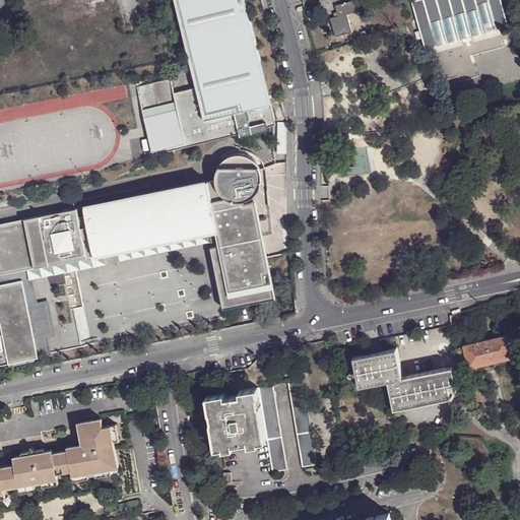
[(245,0),(175,0),(197,89),(204,122),(235,115),(271,106),(245,0)]
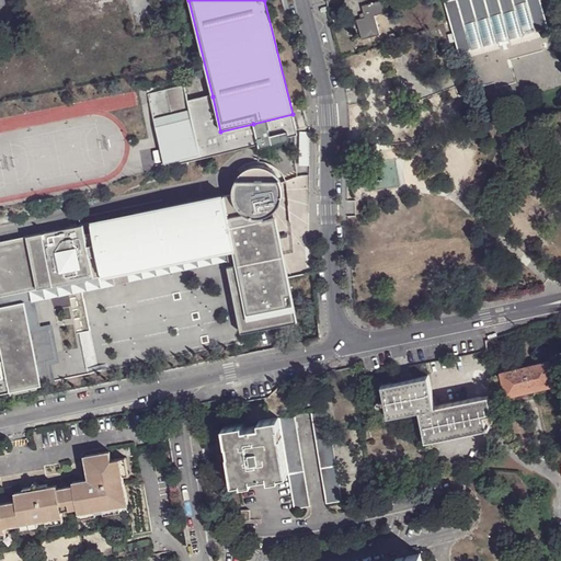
[(449,0),(443,2),(456,54),(548,29),(541,2),(548,1),(548,0),(449,0)]
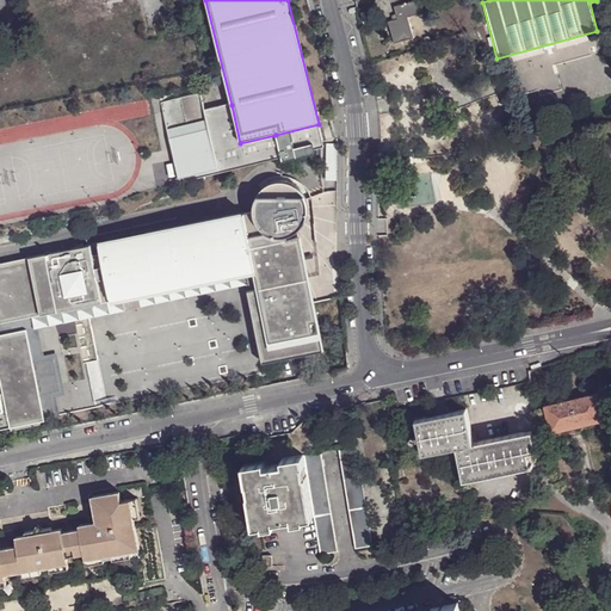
[(421,13),(419,1),(394,7),(396,20),(388,23),(394,43),(412,38),(407,18),(421,13)]
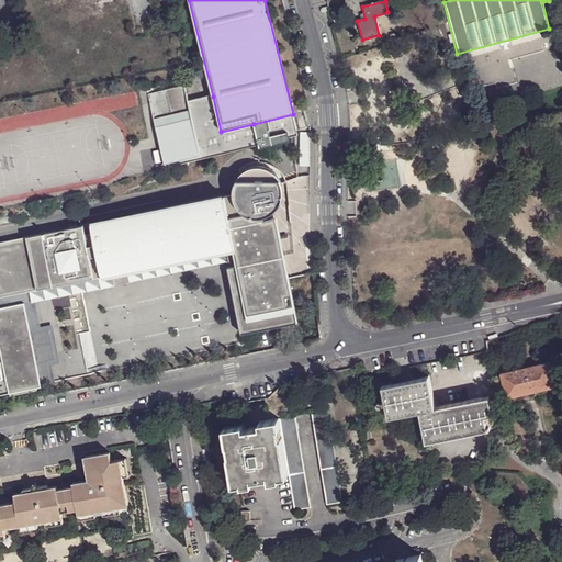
[(184,87),(148,96),(165,165),(201,156),(188,102),(184,87)]
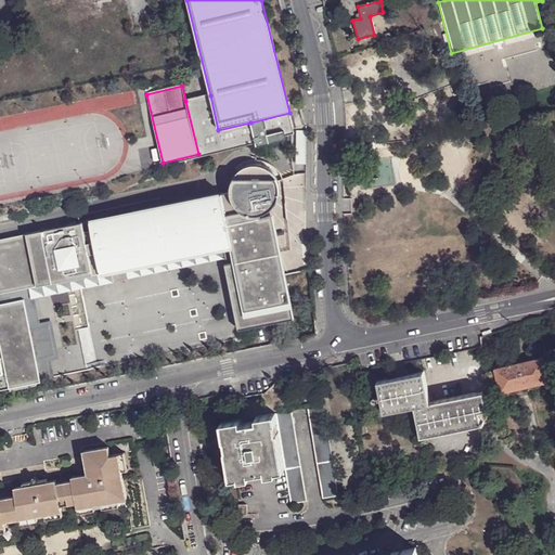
[(210,95),(185,101),(198,154),(255,141),(250,123),(218,130),(210,95)]
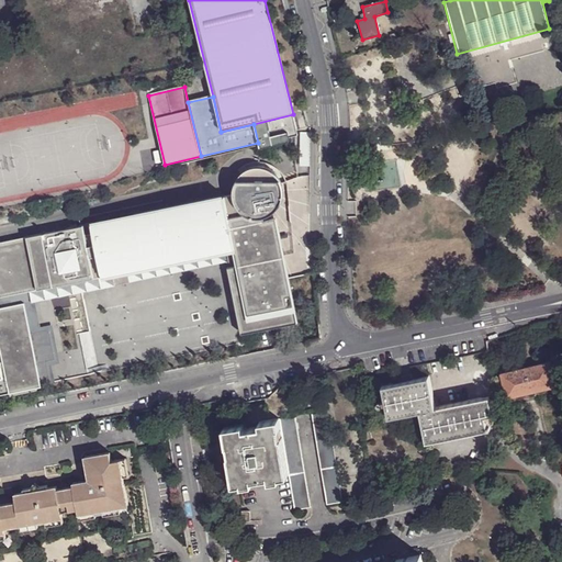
[(293,114),(254,124),(258,143),(289,135),(298,133),(293,114)]
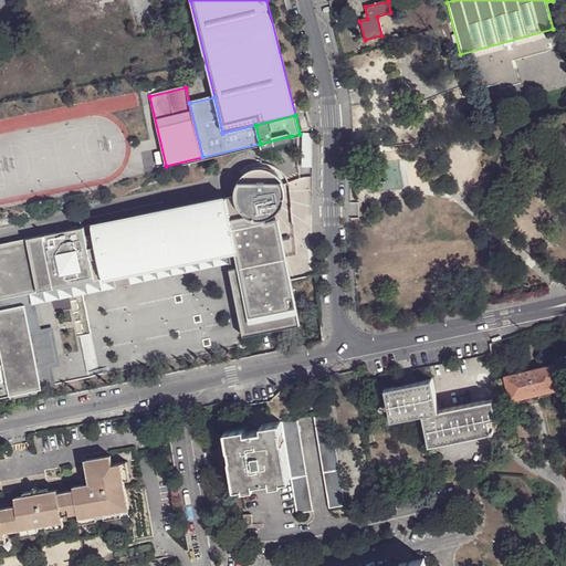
[(291,136),(260,144),(261,148),(262,152),(293,144),(291,136)]
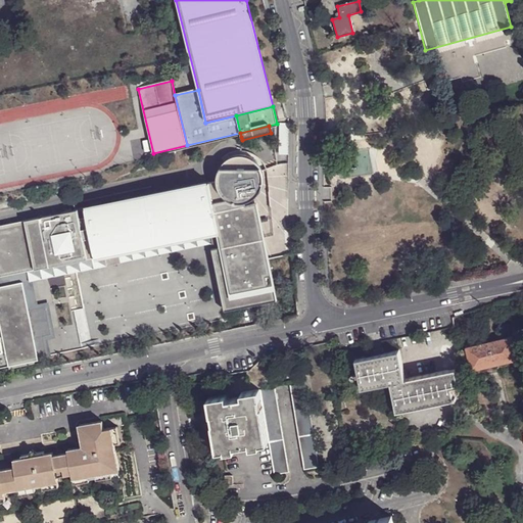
[(240,133),(187,145),(188,149),(241,137),(240,133)]
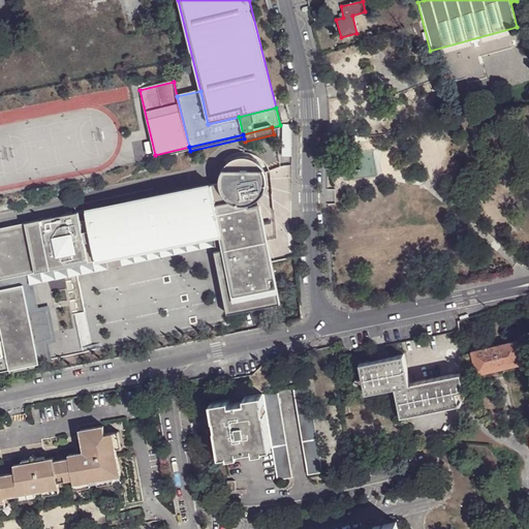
[(255,207),(254,203),(256,201),(259,198),(261,195),(265,189),(266,185),(266,181),(265,176),(263,173),(261,168),(258,165),(256,163),(253,161),(249,159),(245,159),(241,159),(237,159),(232,161),(228,163),(225,165),(222,169),(220,173),(219,177),(219,181),(24,220),(8,223),(0,224),(0,277),(29,272),(94,259),(210,237),(217,236),(220,250),(213,252),(224,315),(278,305),(275,287),(270,288),(269,279),(273,278),(270,261),(258,206),(255,207)]
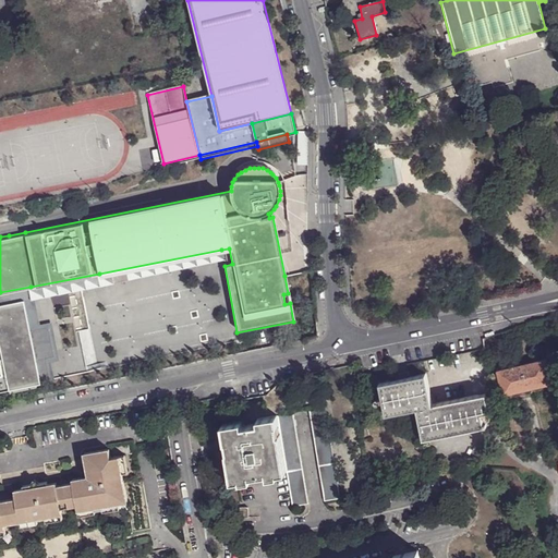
[(229,249),(221,250),(225,266),(232,264),(229,249)]
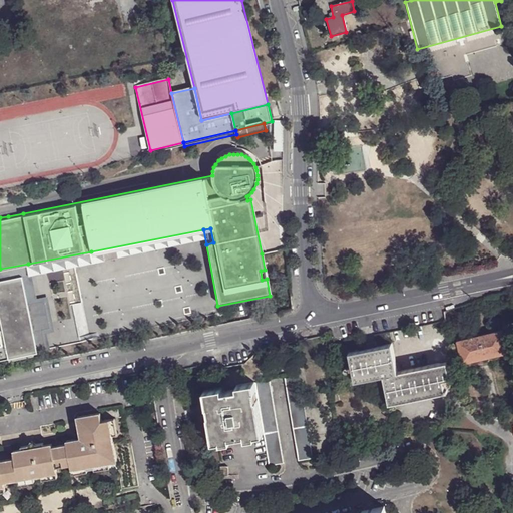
[(35,297),(28,264),(0,269),(0,279),(20,275),(26,303),(43,300),(48,327),(31,330),(35,350),(48,348),(44,331),(52,330),(46,295),(35,297)]
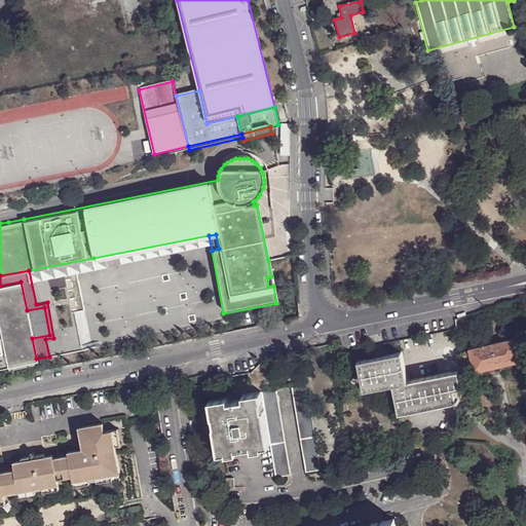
[(36,359),(32,338),(49,335),(44,307),(27,310),(21,282),(0,286),(0,367),(6,366),(31,361),(36,360),(36,359)]
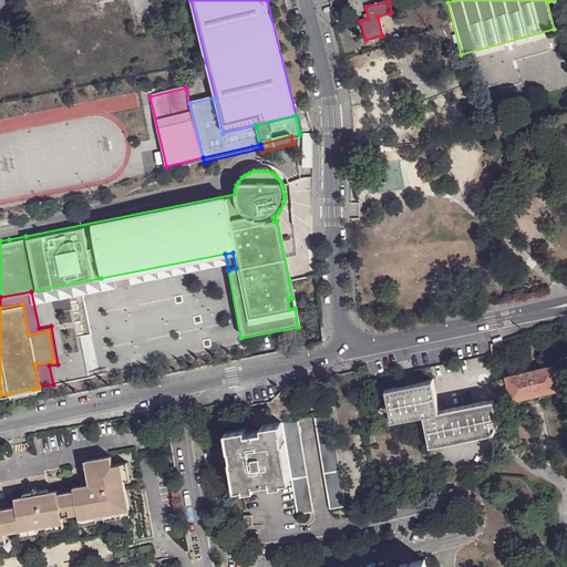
[(454,353),(442,353),(441,357),(443,364),(455,361),(454,360),(456,359),(454,353)]
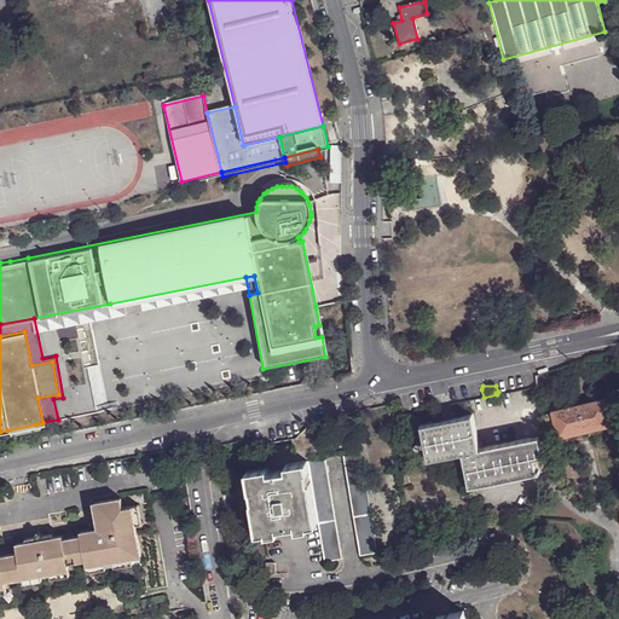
[(554,415),(559,439),(612,426),(607,401),(607,399),(551,412),(553,415),(554,415)]
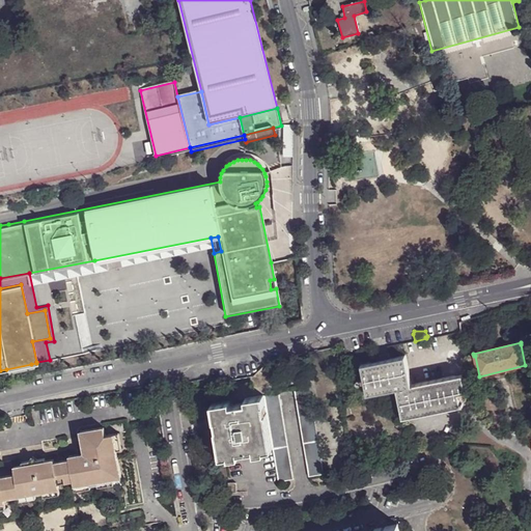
[(459,393),(455,376),(412,387),(404,357),(361,367),(368,397),(396,390),(403,420),(463,407),(459,393)]
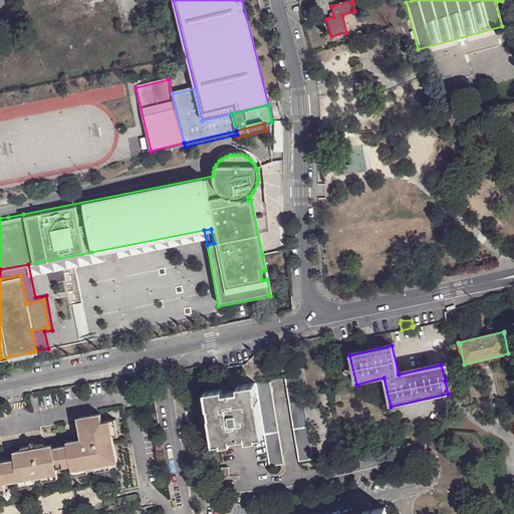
[(448,362),(441,364),(445,380),(452,378),(448,362)]
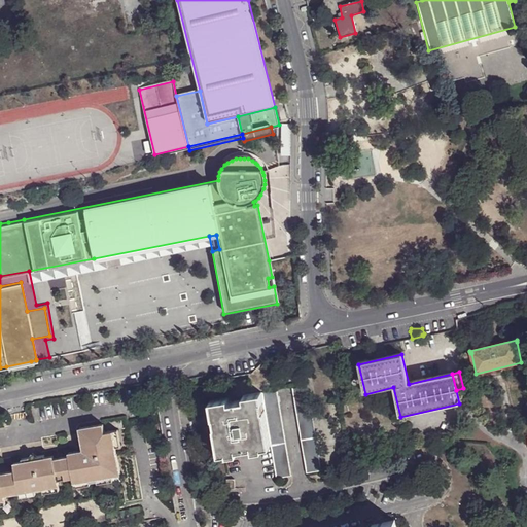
[(303,473),(318,471),(304,385),(289,387),(303,473)]
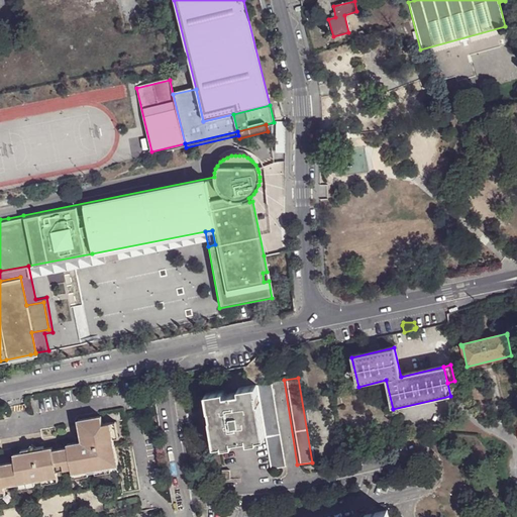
[(254,385),(263,437),(268,470),(283,467),(270,382),(254,385)]
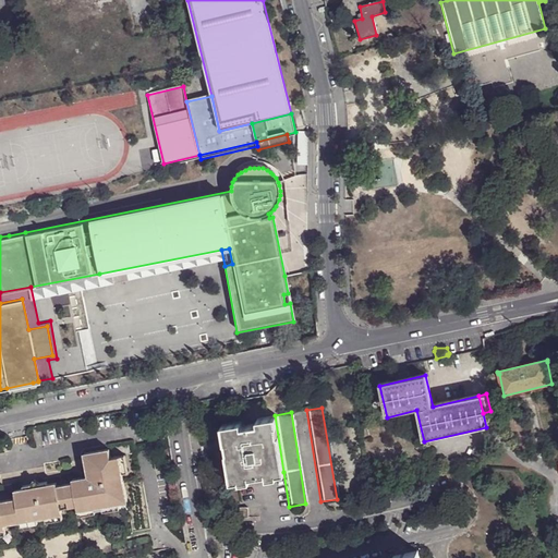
[(265,474),(283,472),(275,415),(256,417),(257,423),(241,425),(240,421),(220,423),(229,480),(247,476),(247,474),(265,473),(265,474)]
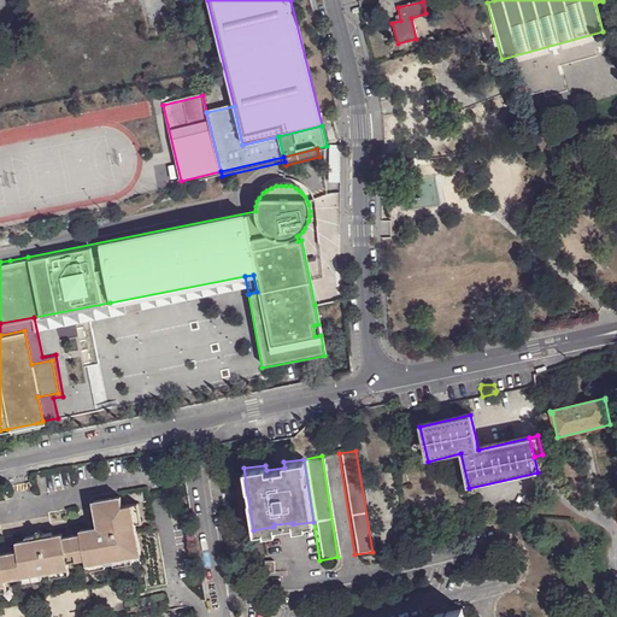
[(0,581),(4,581),(3,576),(21,574),(39,570),(48,568),(68,565),(66,559),(83,557),(84,562),(104,558),(112,557),(130,553),(140,552),(134,521),(140,519),(135,500),(121,504),(118,494),(93,499),(98,526),(78,529),(80,533),(63,536),(62,532),(51,533),(24,539),(15,540),(16,548),(0,552),(0,581)]
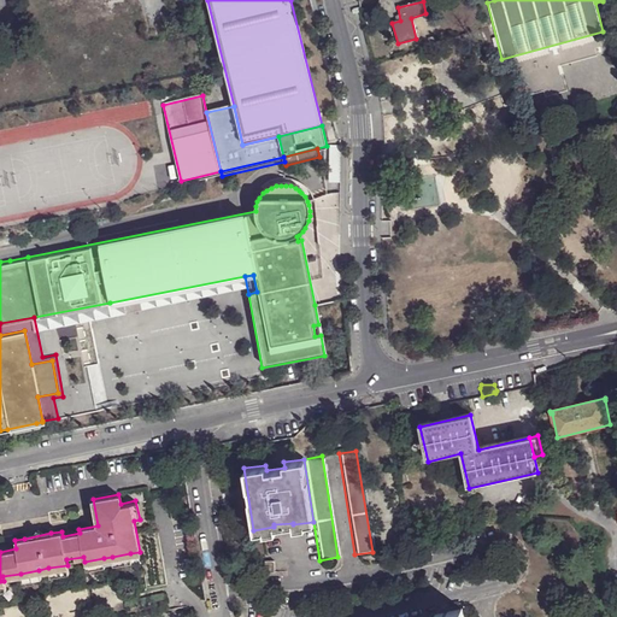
[(257,560),(259,577),(271,576),(269,558),(257,560)]
